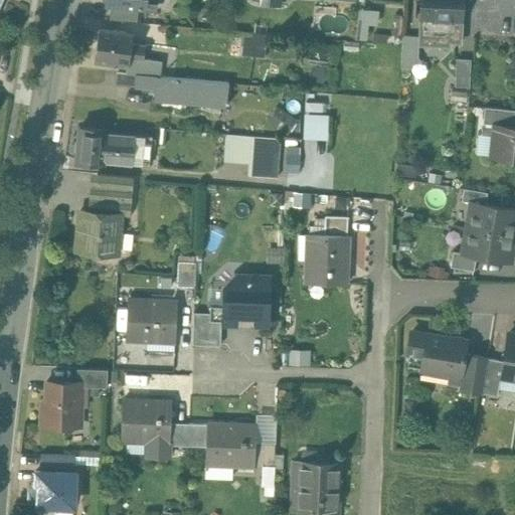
[(107,0),(107,5),(111,5),(139,8),(155,9),(155,0),(107,0)]
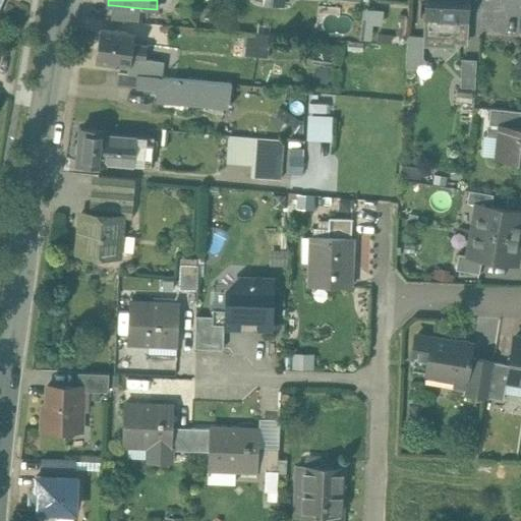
[(469,0),(426,0),(424,39),(424,45),(457,46),(457,42),(467,43),(469,0)]
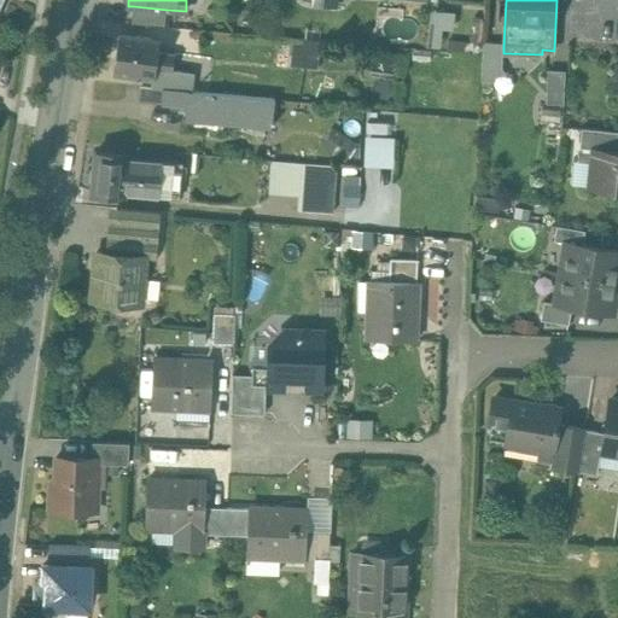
[(167,10),(133,6),(132,23),(164,25),(167,10)]
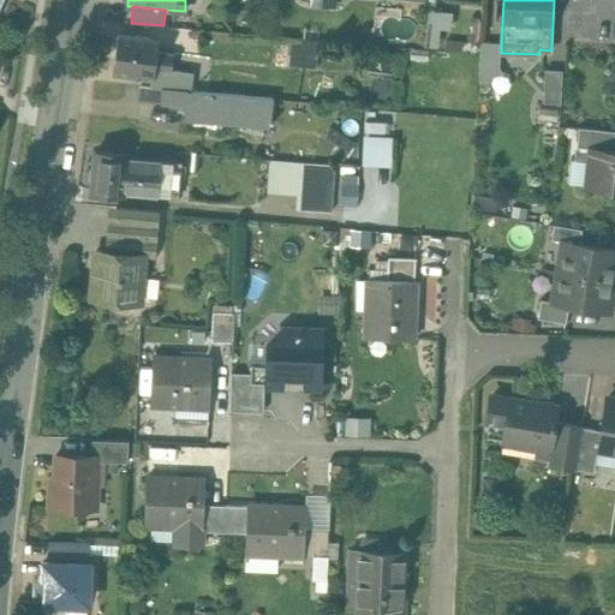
[(429,46),(451,46),(452,9),(430,7),(429,46)]
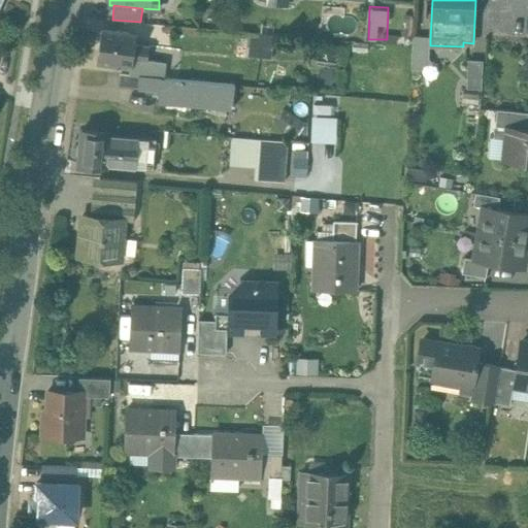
[(134,33),(100,29),(97,63),(131,66),(132,58),(133,44),(134,33)]
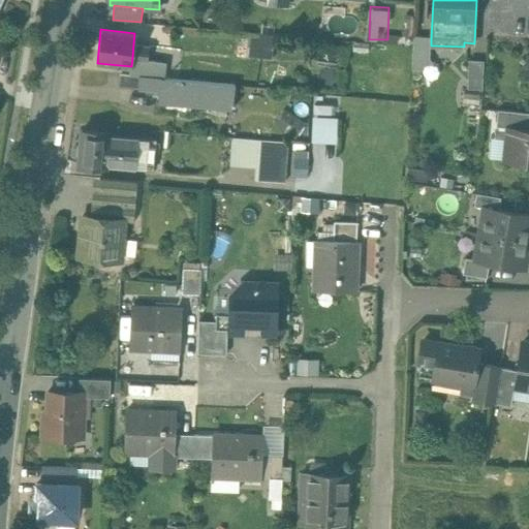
[(274,35),(251,35),(251,55),(274,56),(274,35)]
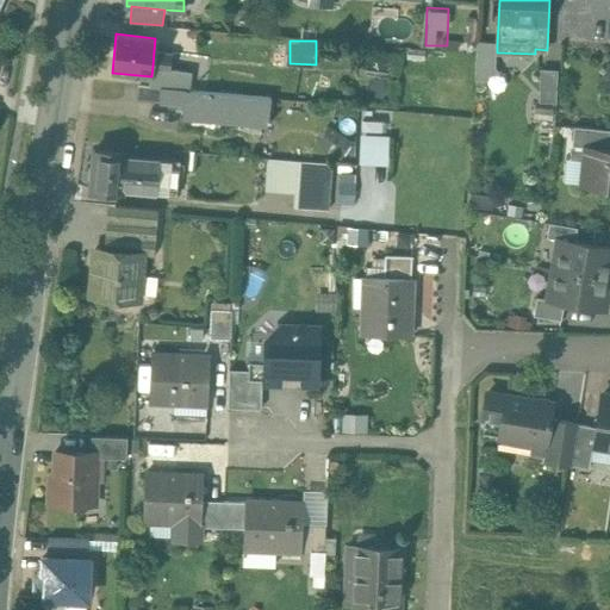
[(497,45),(477,44),(475,81),(489,82),(500,74),(496,69),(497,53),(497,45)]
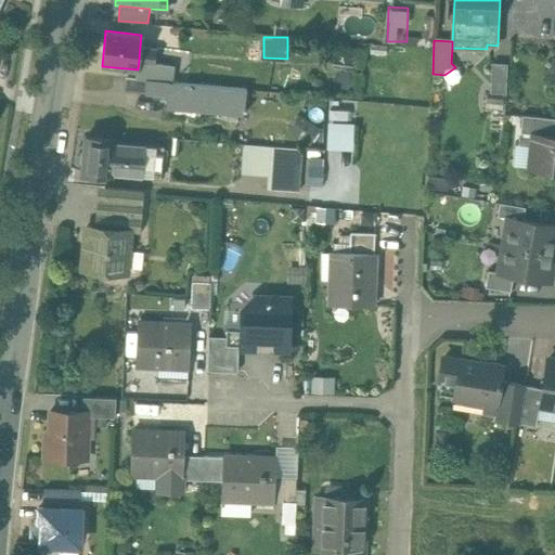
[(158,49),(140,47),(139,61),(156,63),(158,49)]
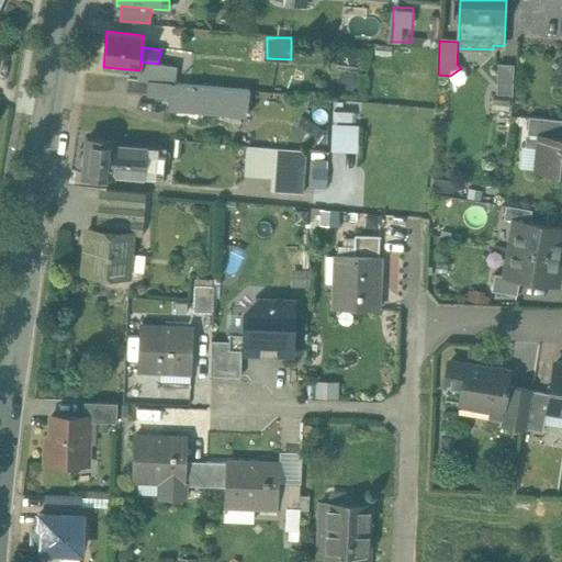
[(515,65),(501,64),(498,93),(513,94),(515,65)]
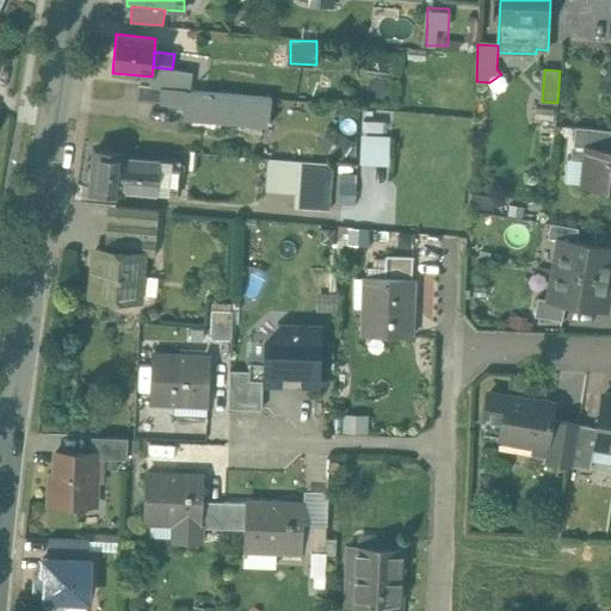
[(161,87),(140,85),(139,99),(160,102),(161,87)]
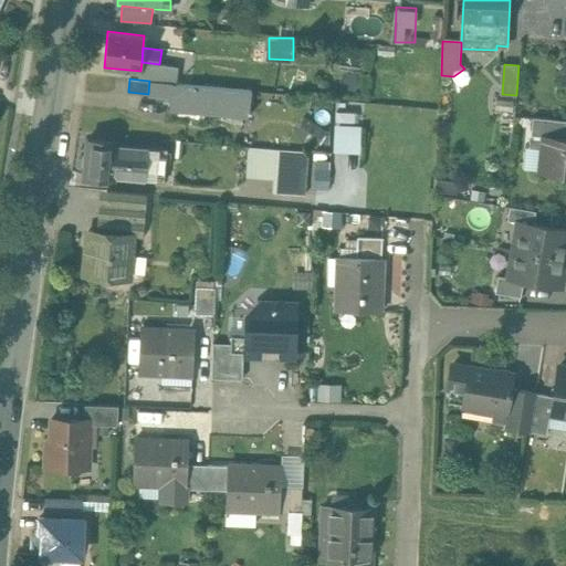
[(251,91),(171,84),(171,83),(149,81),(148,94),(170,96),(169,109),(230,115),(230,122),(241,123),(242,116),(248,116),(249,114),(251,114),(251,112),(249,111),(251,91)]
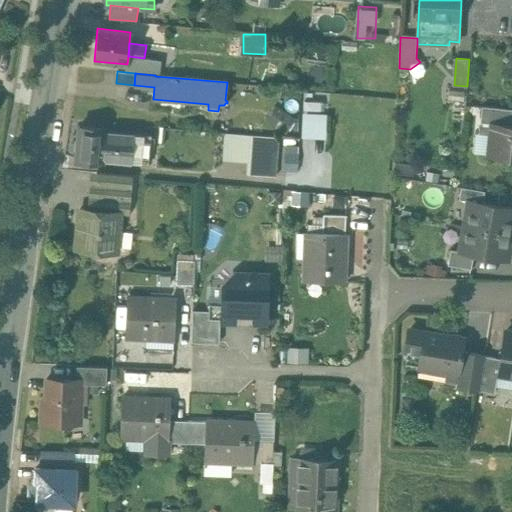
[(303,99),(303,136),(328,136),(328,111),(322,111),(322,99),(303,99)]
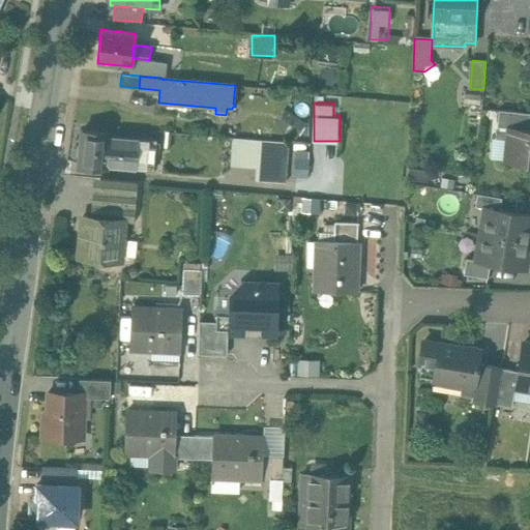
[(529,113),(499,110),(497,127),(510,128),(510,127),(529,129),(529,113)]
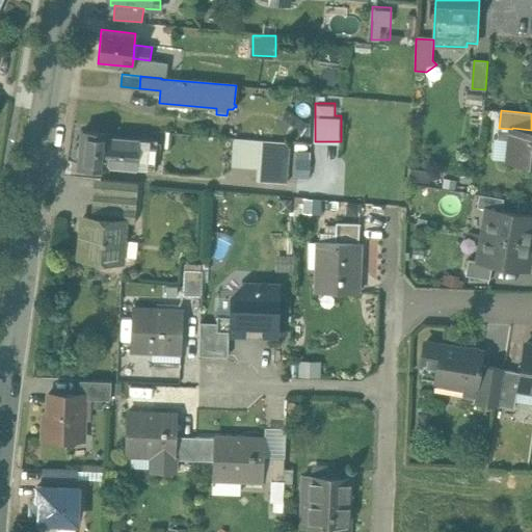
[(531,130),(512,128),(512,129),(509,161),(531,163),(531,130)]
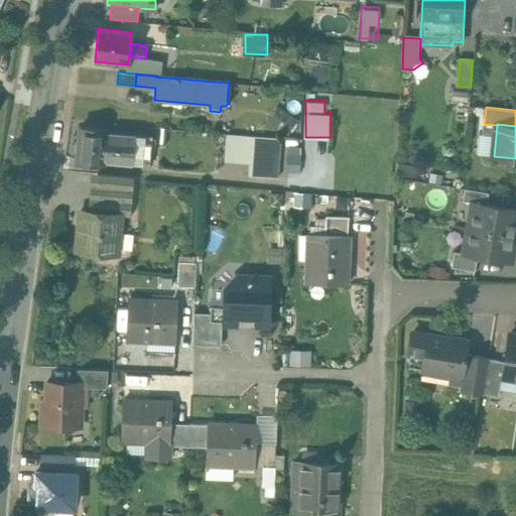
[(107,129),(80,127),(77,161),(104,163),(104,161),(150,165),(152,135),(107,132),(107,129)]
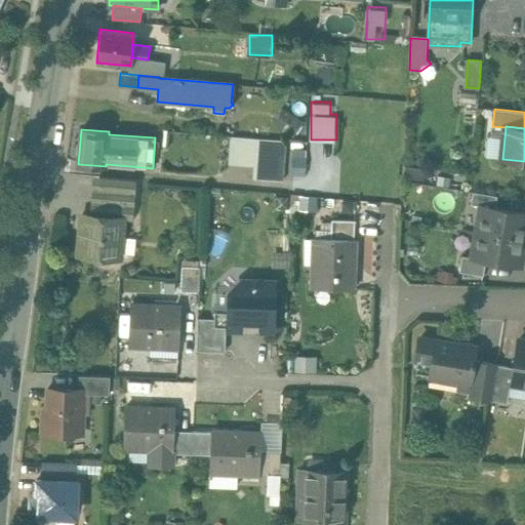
[(258,138),(231,136),(230,156),(257,158),(258,138)]
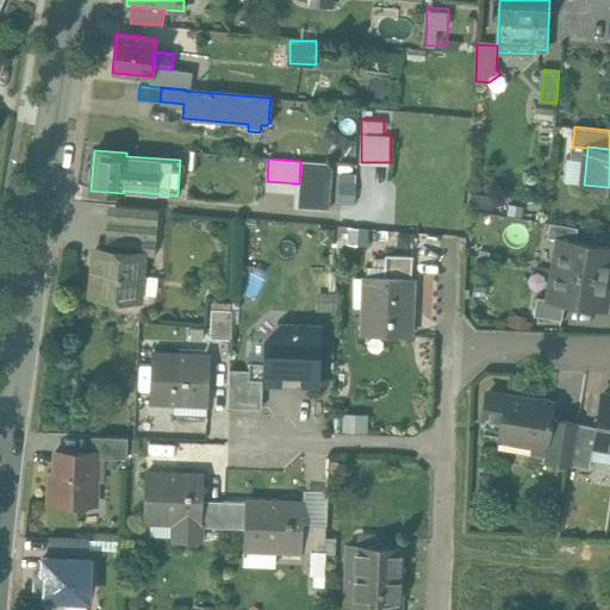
[(332,163),(300,161),(299,184),(297,207),(329,210),(332,163)]
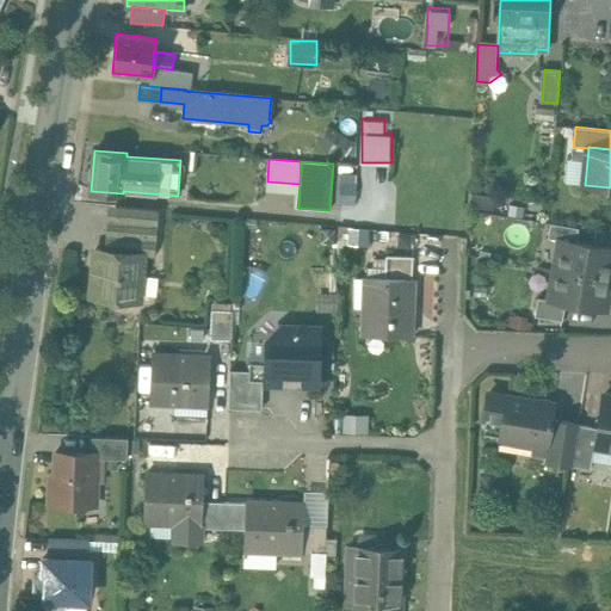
[(357,166),(339,166),(339,202),(356,202),(357,166)]
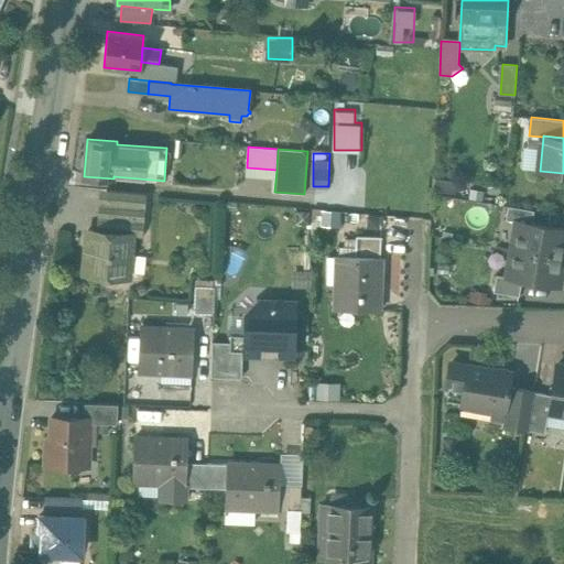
[(144,193),(107,190),(106,204),(143,207),(144,193)]
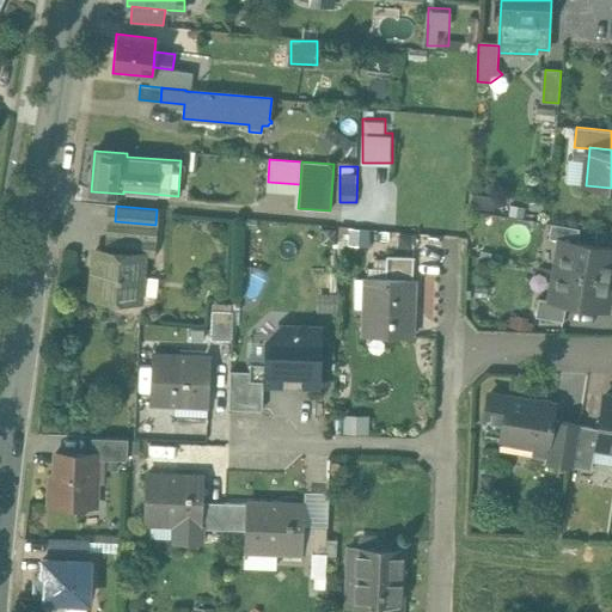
[(155,225),(115,221),(112,250),(144,254),(144,255),(153,256),(155,225)]
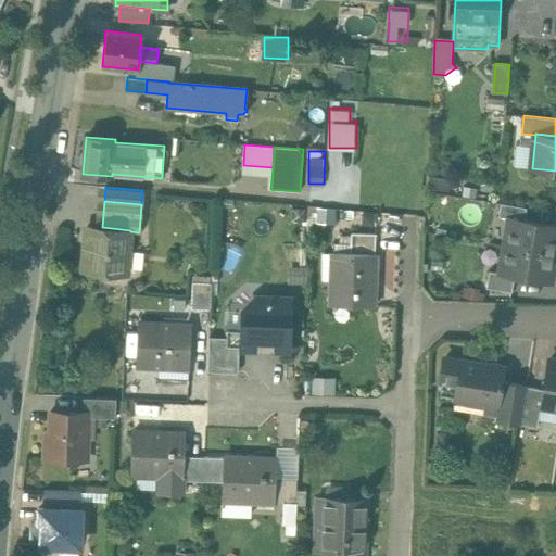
[(527,207),(501,203),(498,216),(512,218),(525,220),(527,207)]
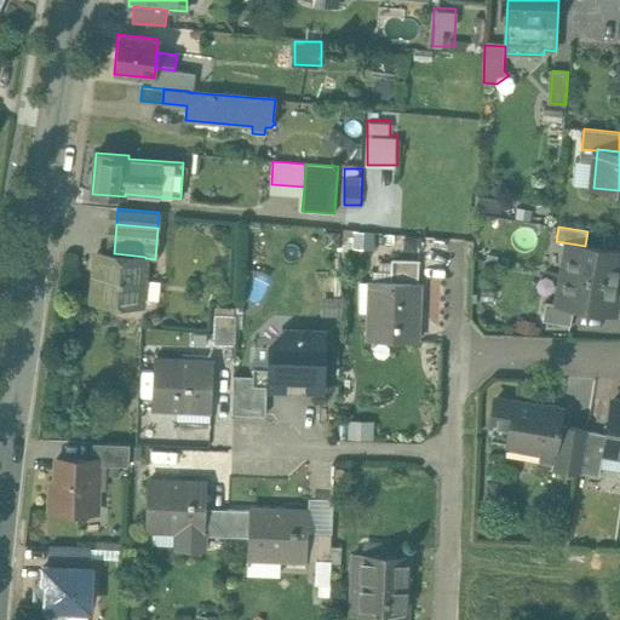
[(619,251),(585,246),(570,244),(566,274),(618,283),(619,268),(619,251)]
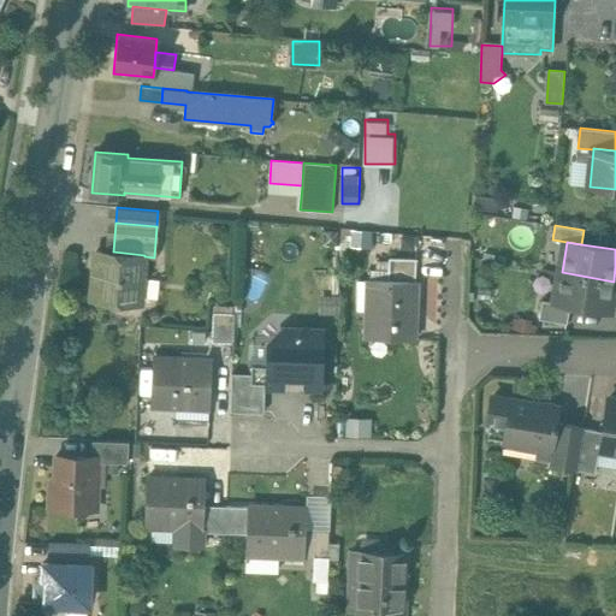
[(113,252),(96,250),(92,298),(107,300),(112,304),(119,306),(124,301),(140,302),(144,256),(144,255),(113,252)]
